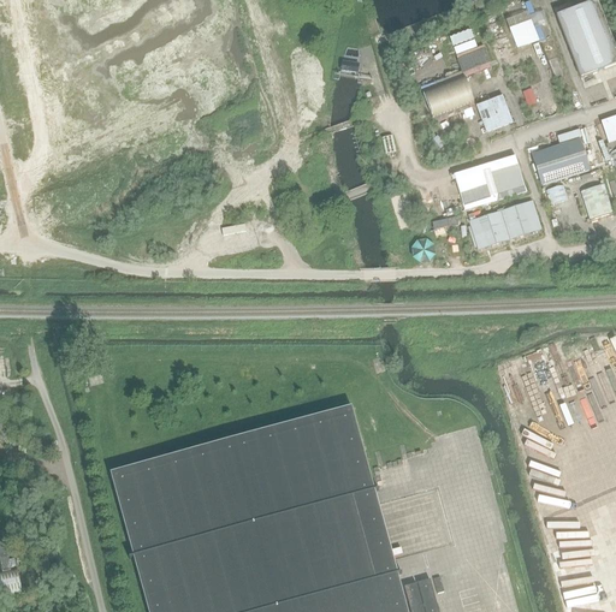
[(3,0),(10,33),(126,6),(124,0),(3,0)]
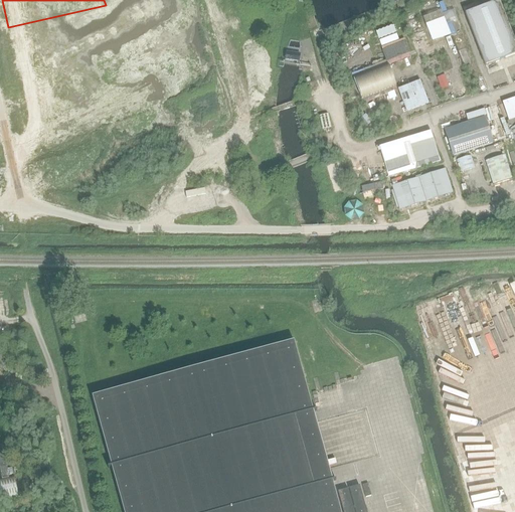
[(465,12),(485,64),(514,52),(514,41),(499,0),(496,0),(465,12)]
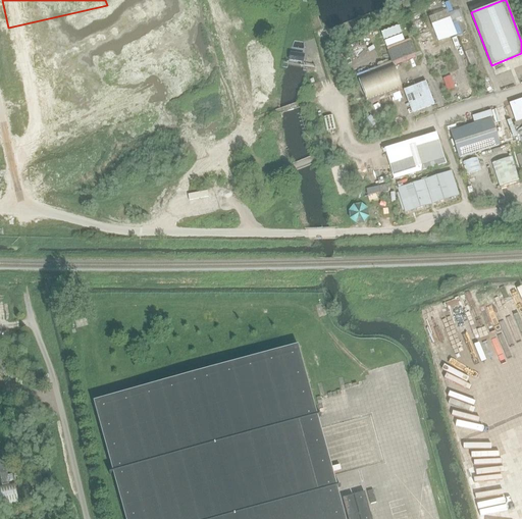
[(450,2),(432,8),(442,39),(460,33),(450,2)]
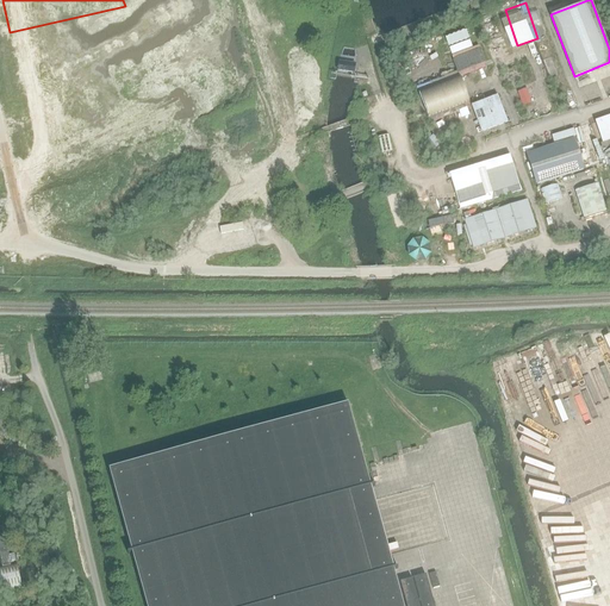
[(221,19),(199,26),(204,38),(204,39),(225,31),(221,19)]
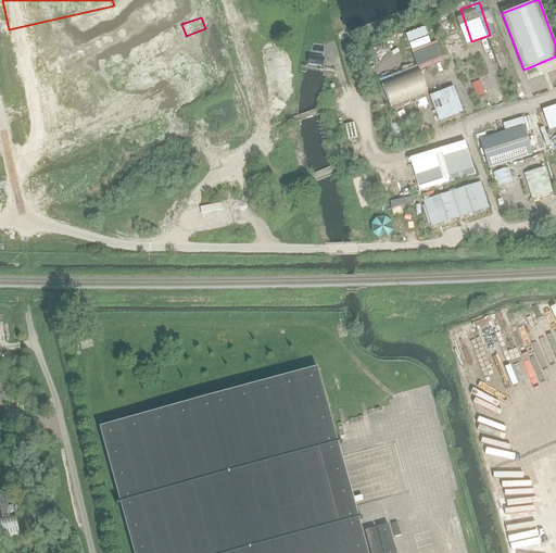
[(205,28),(186,36),(186,37),(189,46),(209,39),(205,28)]
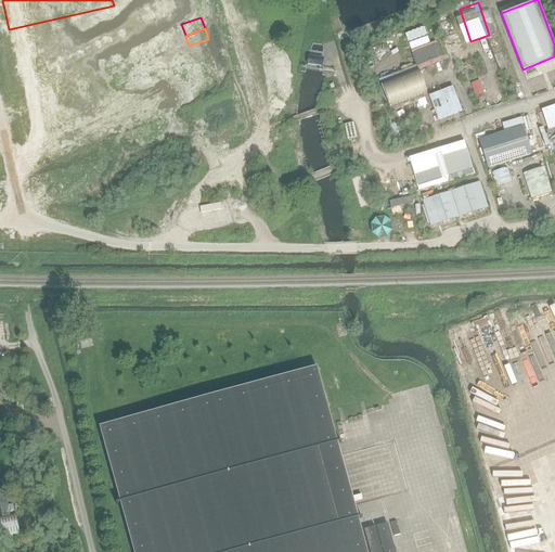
[(87,30),(78,33),(82,53),(91,51),(87,30)]
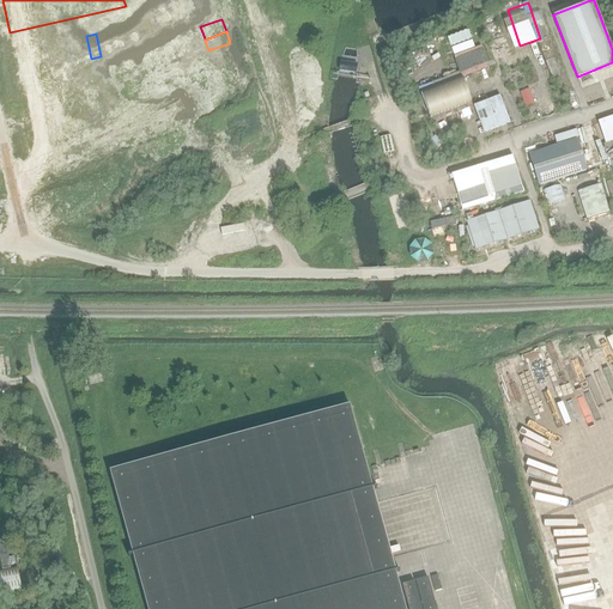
[(176,35),(162,40),(169,62),(170,66),(186,61),(176,35)]
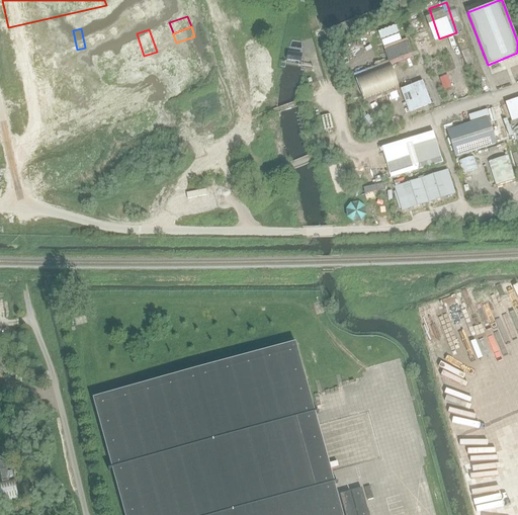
[(73,30),(65,32),(70,51),(77,50),(73,30)]
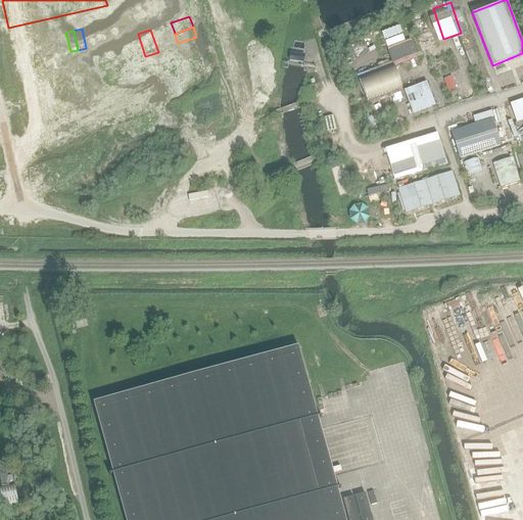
[(65,33),(58,34),(62,53),(70,51),(65,33)]
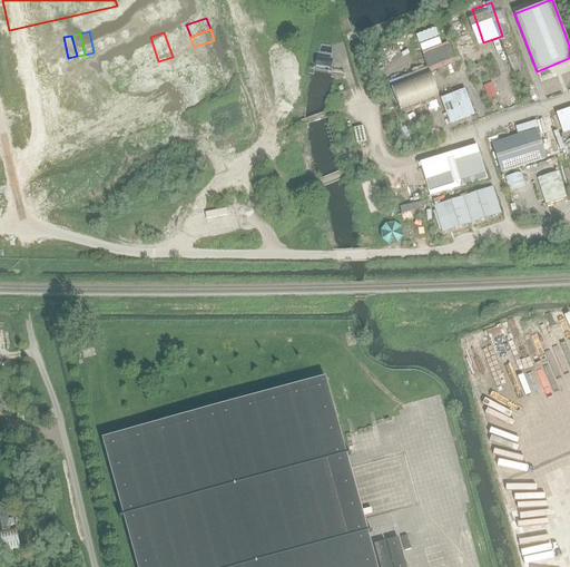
[(64,37),(55,39),(55,40),(55,42),(59,60),(68,58),(64,37)]
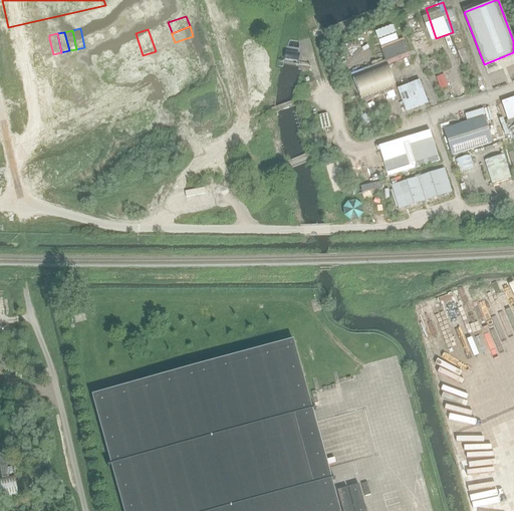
[(136,33),(127,36),(134,54),(141,52),(142,52),(136,33)]
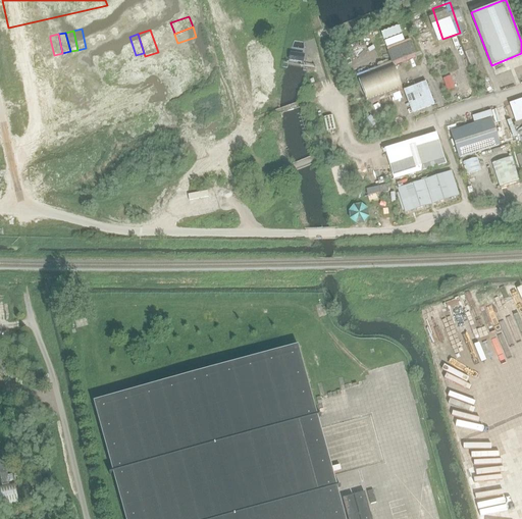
[(129,37),(122,40),(128,58),(129,57),(136,55),(129,37)]
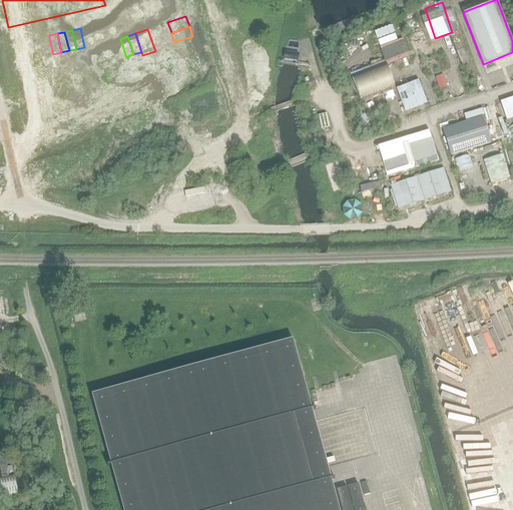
[(192,36),(174,42),(177,51),(177,52),(195,46),(192,36)]
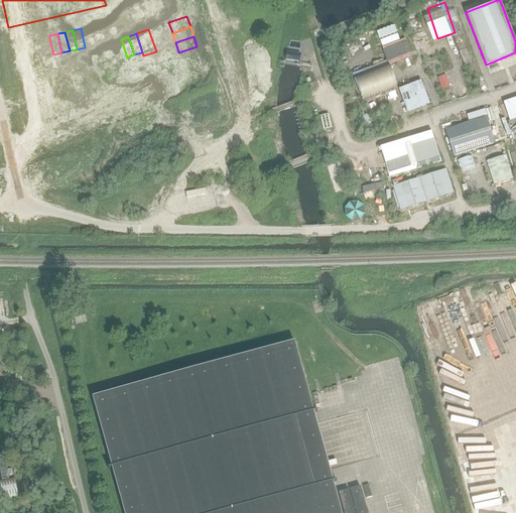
[(31,39),(12,44),(14,53),(33,49),(31,39)]
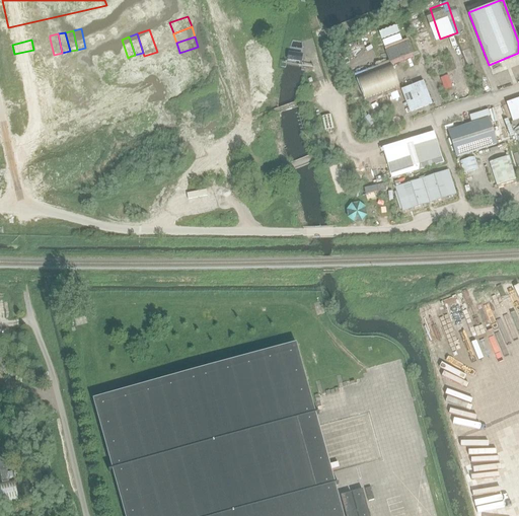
[(122,40),(114,42),(120,60),(127,58),(128,58),(122,40)]
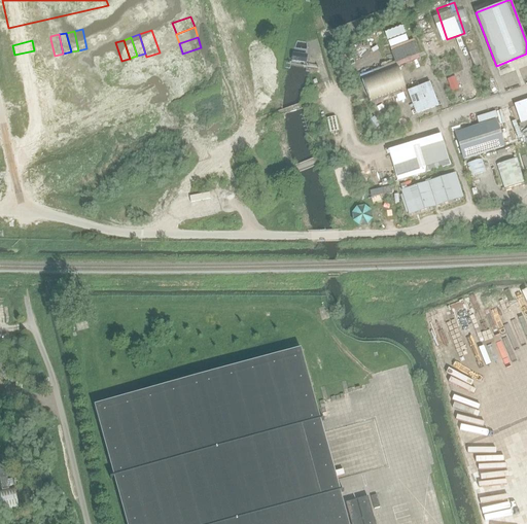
[(95,47),(88,49),(90,63),(115,57),(113,49),(112,44),(95,50),(95,49),(95,47)]
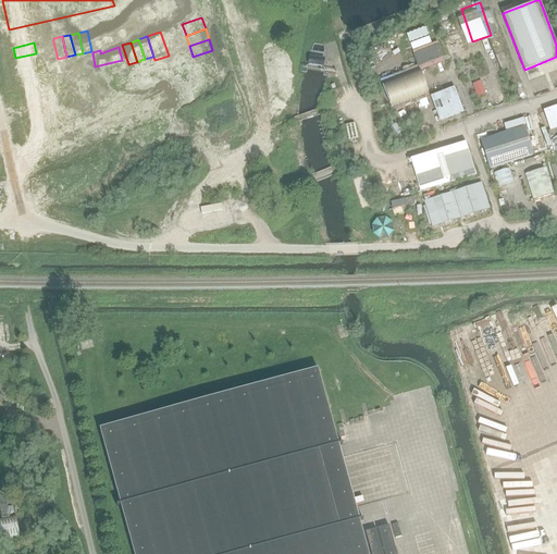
[(212,50),(193,57),(194,58),(197,68),(217,60),(212,50)]
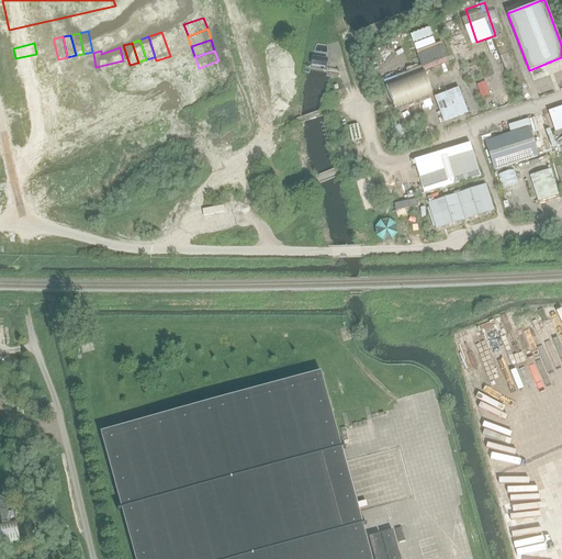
[(36,54),(15,58),(18,68),(38,64),(38,63),(36,54)]
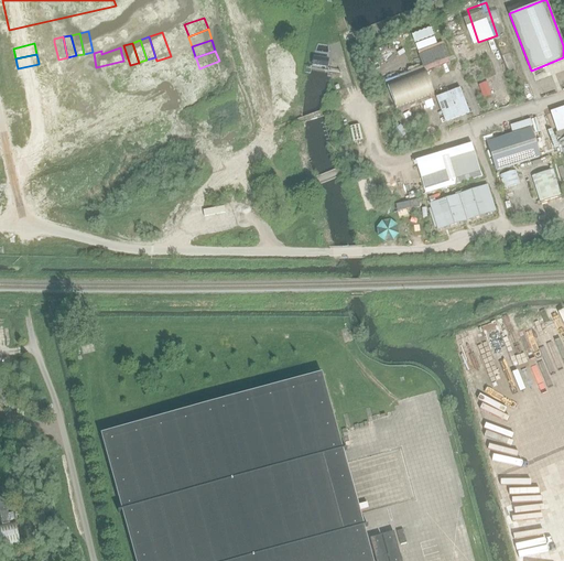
[(313,55),(312,63),(327,65),(328,57),(313,55)]
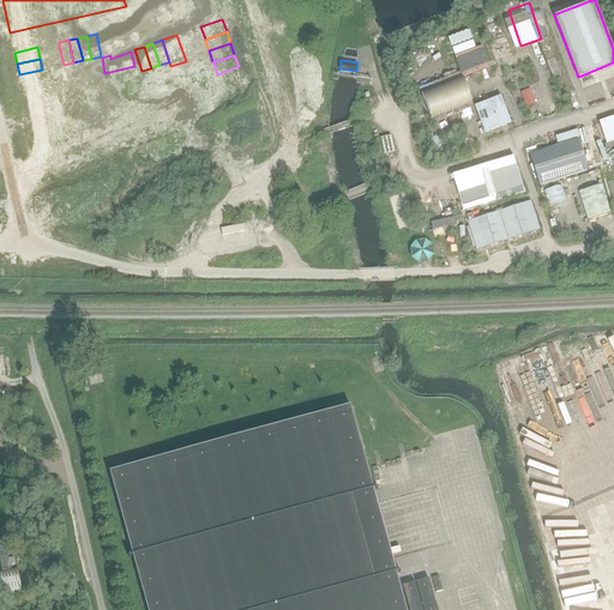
[(239,66),(217,74),(221,85),(242,78),(239,66)]
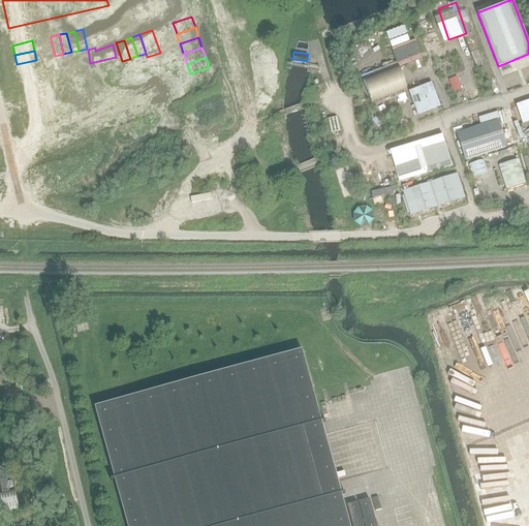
[(36,60),(17,64),(19,73),(38,68),(36,60)]
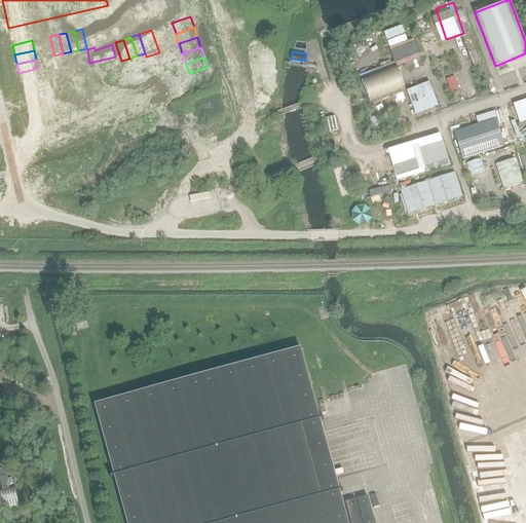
[(397,64),(361,77),(370,100),(405,86),(397,66),(397,64)]
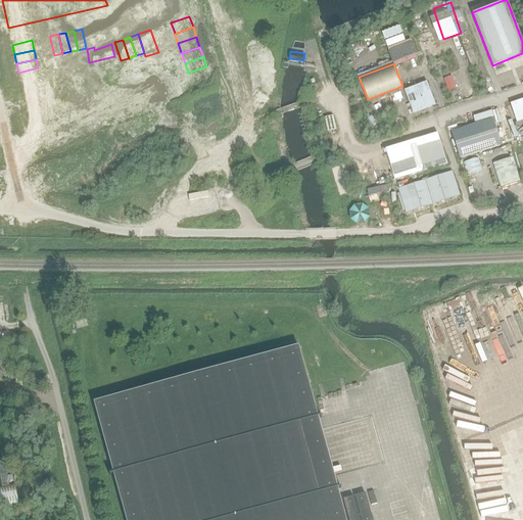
[(206,66),(188,73),(188,74),(191,83),(209,77),(206,66)]
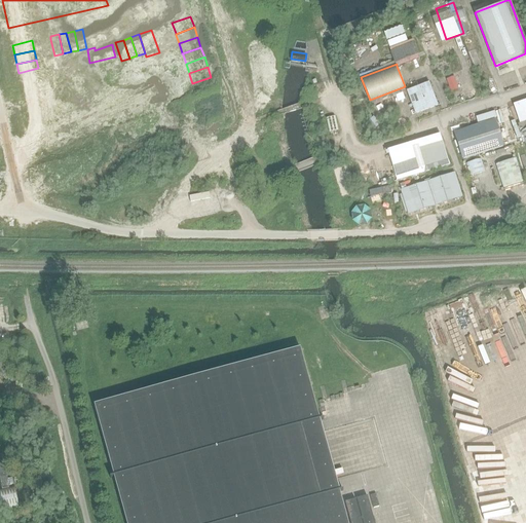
[(38,68),(19,73),(21,81),(40,77),(38,68)]
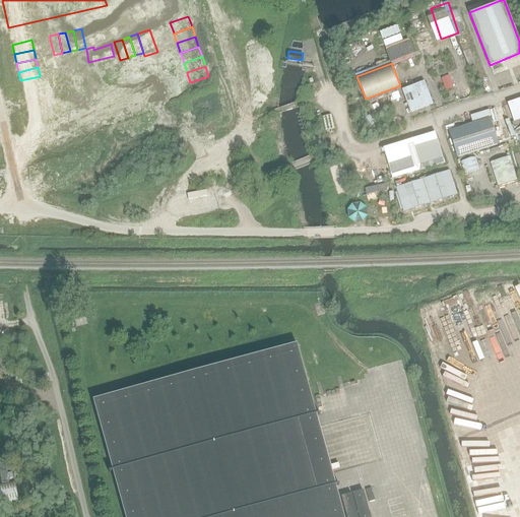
[(452,85),(448,74),(442,76),(446,87),(452,85)]
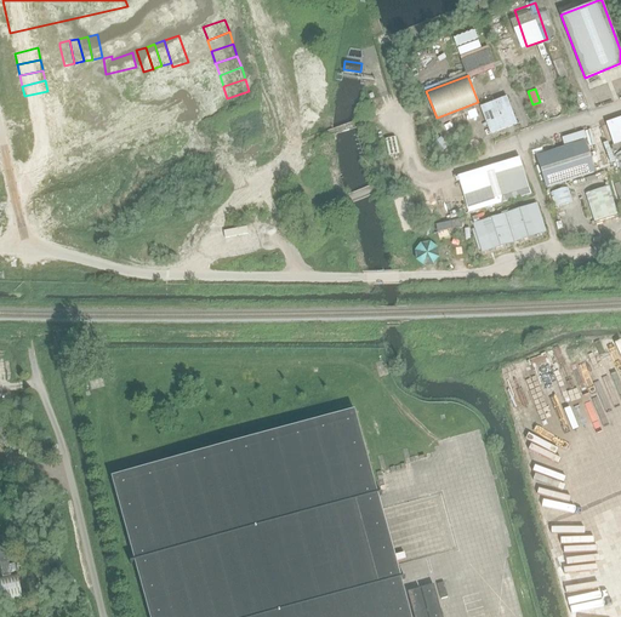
[(47,91),(24,96),(27,108),(50,102),(47,91)]
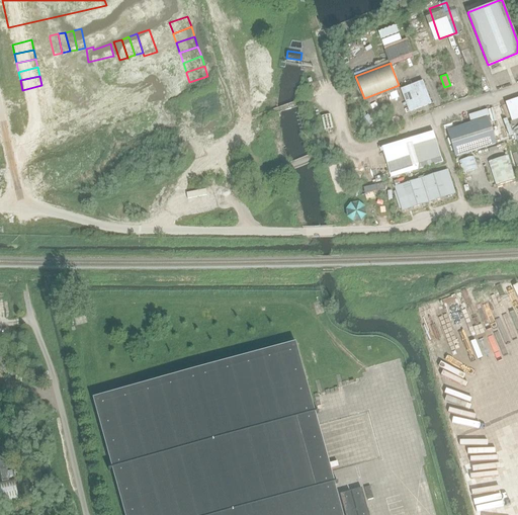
[(207,76),(189,82),(192,91),(193,92),(197,91),(211,86),(207,76)]
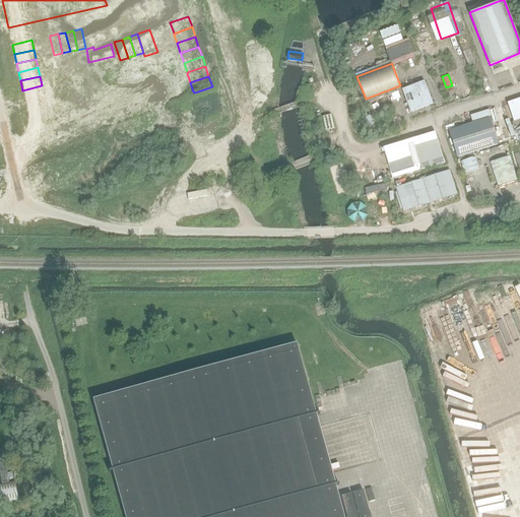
[(433,102),(424,79),(401,87),(410,110),(433,102)]
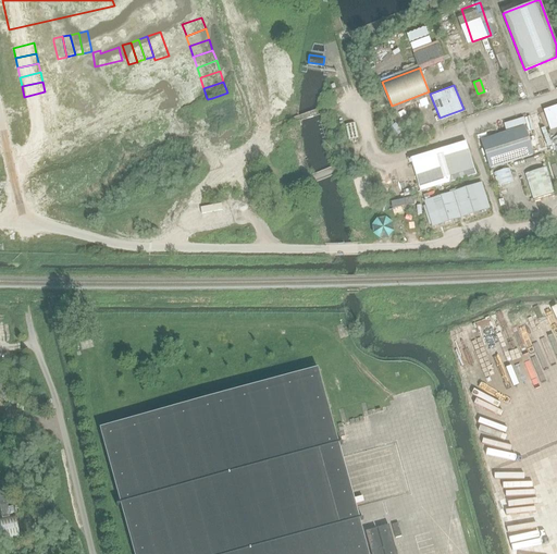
[(47,100),(26,106),(28,115),(49,111),(49,110),(47,100)]
